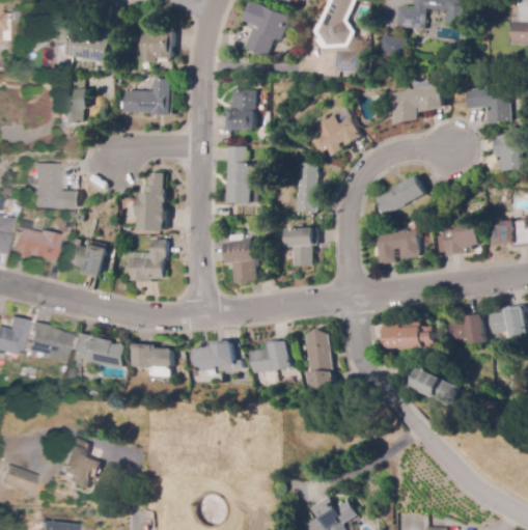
[(242,19),(249,0),(288,16),(287,19),(278,40),(273,37),(266,56),(245,48),(253,25),(241,20),(242,19)]
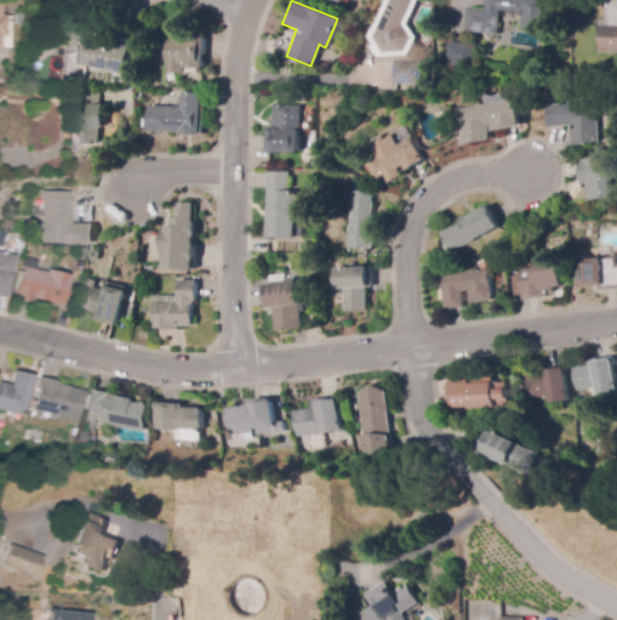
[(377,21),(388,0),(420,0),(409,21),(407,23),(407,24),(416,37),(407,55),(373,57),(367,46),(370,40),(367,37),(371,28),(373,27),(377,21)]
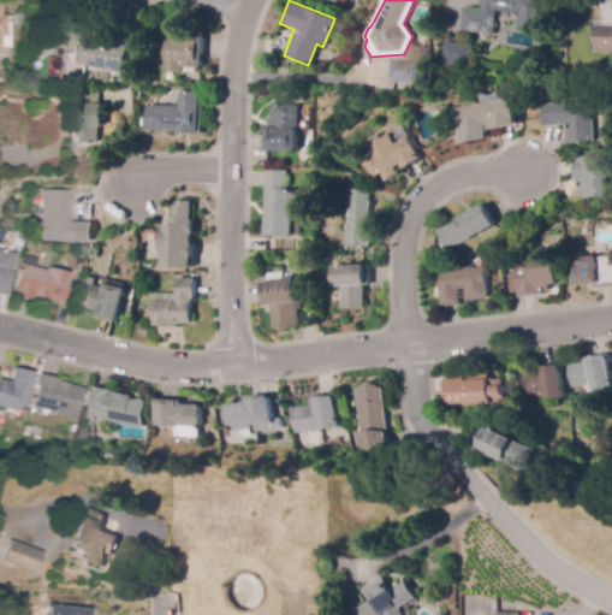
[(459,21),(461,7),(479,9),(479,0),(535,0),(534,19),(534,30),(533,31),(515,29),(516,21),(516,12),(494,10),(493,21),(492,34),(458,31),(459,21)]
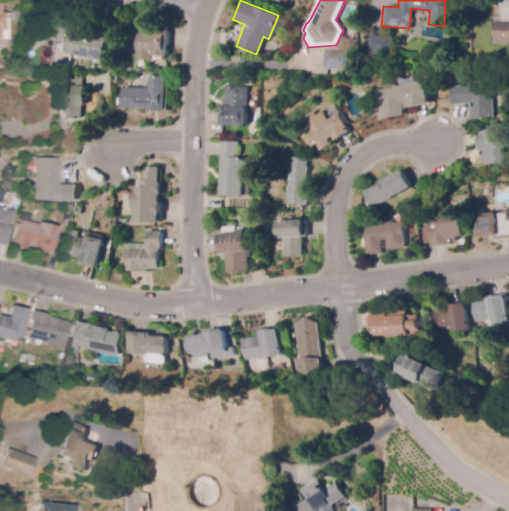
[(493,16),(489,0),(508,0),(508,43),(492,42),(493,20),(493,16)]
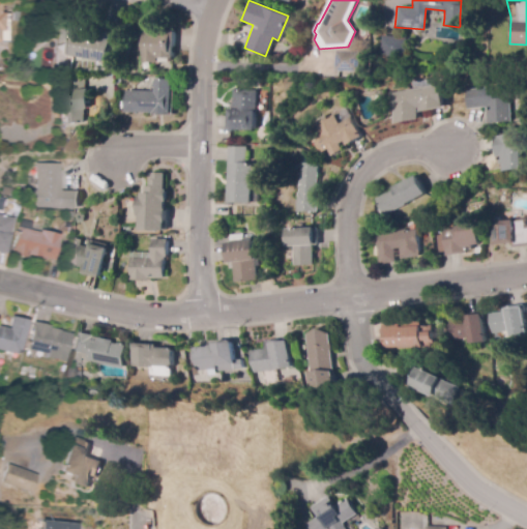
[(155,62),(139,61),(140,32),(148,32),(148,30),(172,30),(171,58),(155,58),(155,62)]
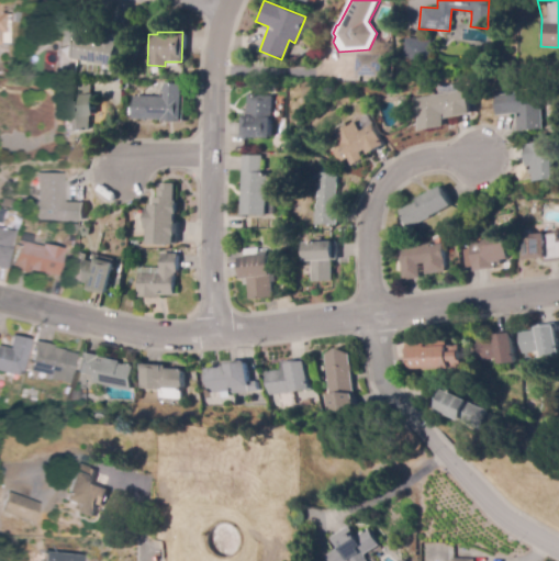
[(115,66),(64,57),(66,42),(71,43),(74,34),(102,38),(103,33),(120,35),(115,66)]
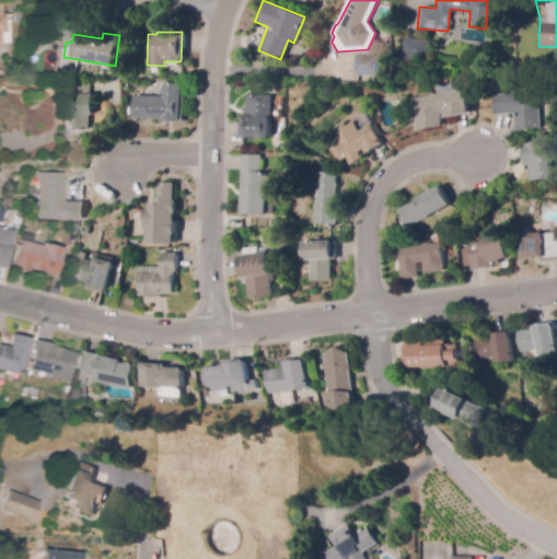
[(427,60),(399,58),(401,37),(428,39),(427,60)]
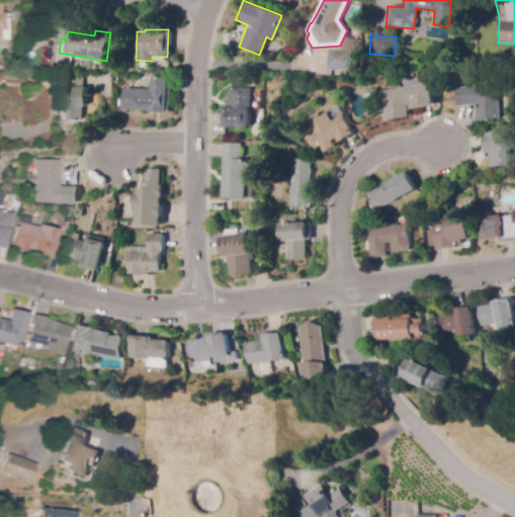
[(351,70),(328,70),(327,50),(351,50),(351,51),(356,51),(356,68),(351,68),(351,70)]
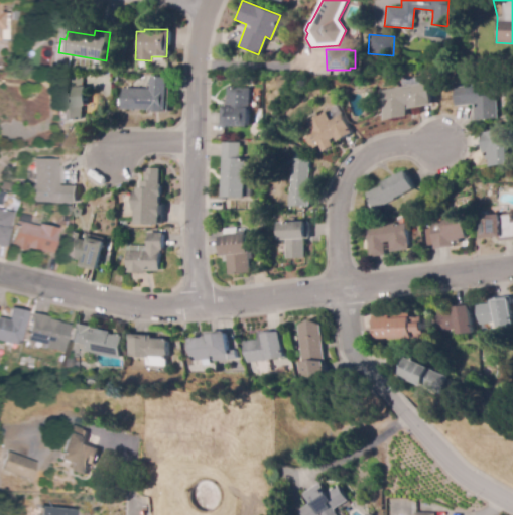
[(61,120),(61,114),(59,114),(58,105),(60,105),(59,87),(61,87),(60,75),(77,74),(77,86),(83,86),(84,106),(80,106),(80,119),(61,120)]
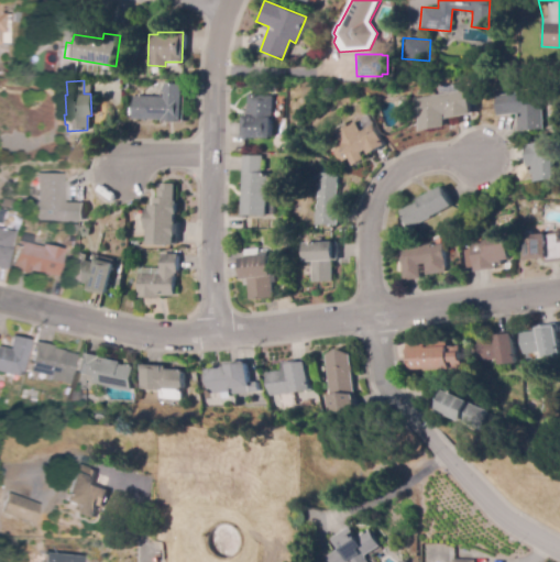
[(182,121),(163,121),(163,119),(130,119),(130,96),(163,96),(163,83),(182,83),(182,121)]
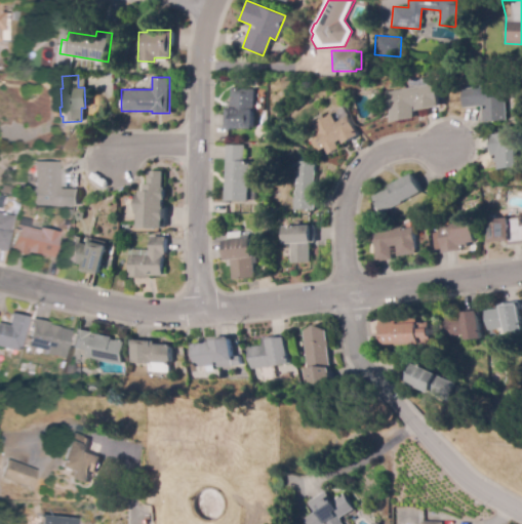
[(391,122),(386,92),(432,83),(437,106),(414,111),(413,106),(412,107),(414,118),(391,122)]
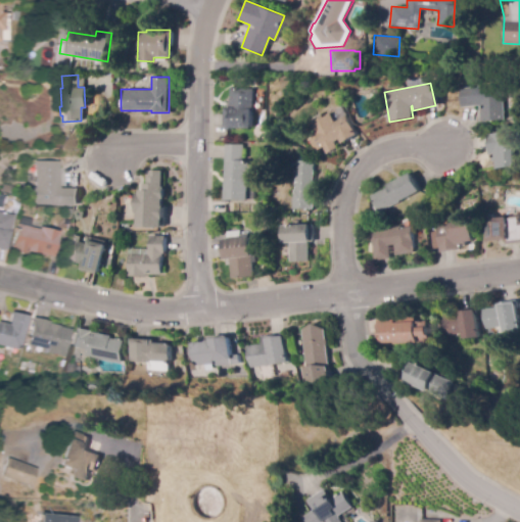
[(478,123),(476,105),(458,107),(455,88),(498,83),(502,120),(478,123)]
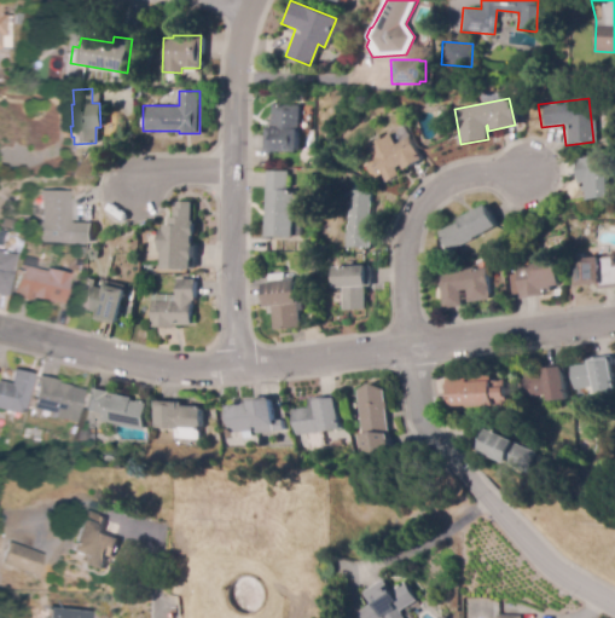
[(273,152),(262,152),(262,127),(270,127),(270,122),(271,122),(271,105),(296,105),(296,152),(273,151),(273,152)]
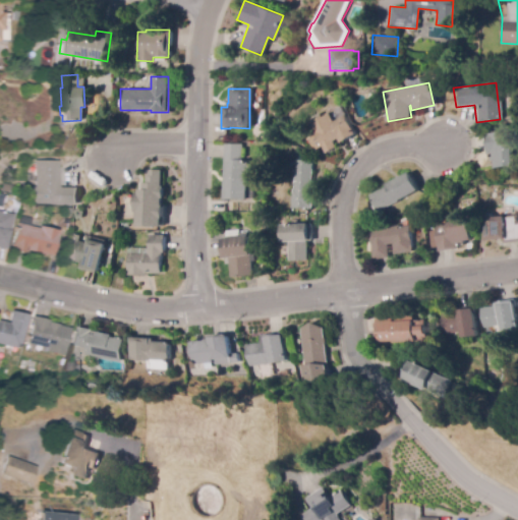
[(324,155),(321,149),(314,152),(306,139),(314,134),(307,124),(326,112),(332,121),(343,114),(355,133),(340,143),(337,138),(333,141),(337,147),(324,155)]
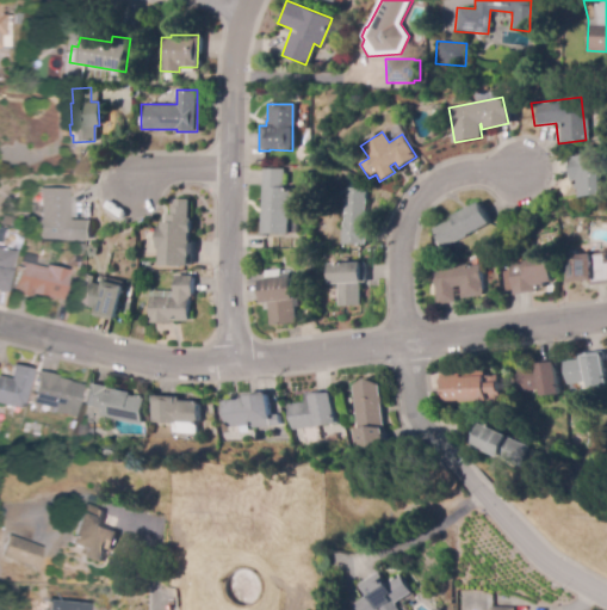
[(577,198),(575,189),(573,189),(567,158),(595,152),(602,193),(577,198)]
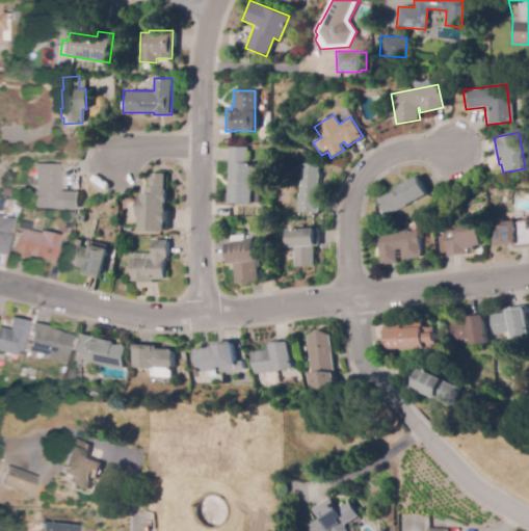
[(249,204),(227,203),(227,147),(245,147),(245,164),(249,164),(249,166),(258,166),(258,184),(249,184),(249,204)]
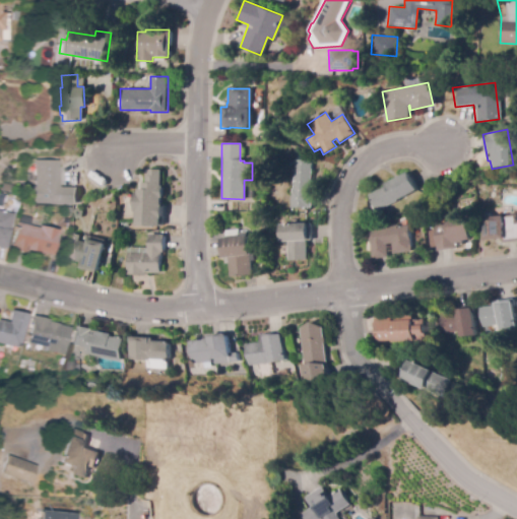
[(75,204),(34,203),(34,200),(29,200),(29,187),(34,187),(35,159),(57,159),(57,187),(75,187),(75,204)]
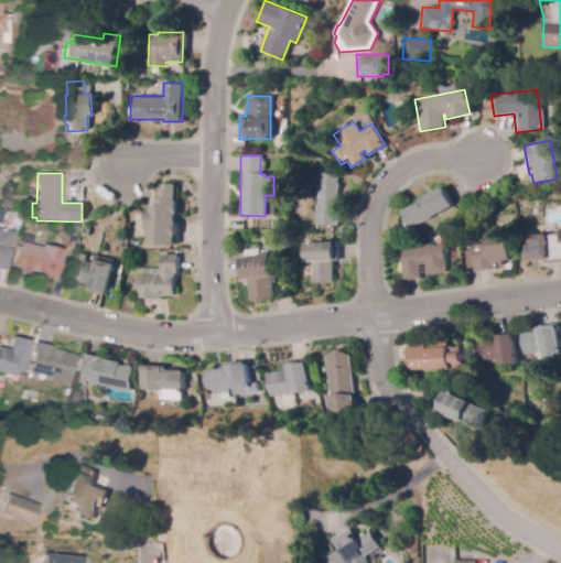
[(336,225),(314,225),(314,205),(315,205),(315,173),(335,173),(335,205),(336,205),(336,225)]
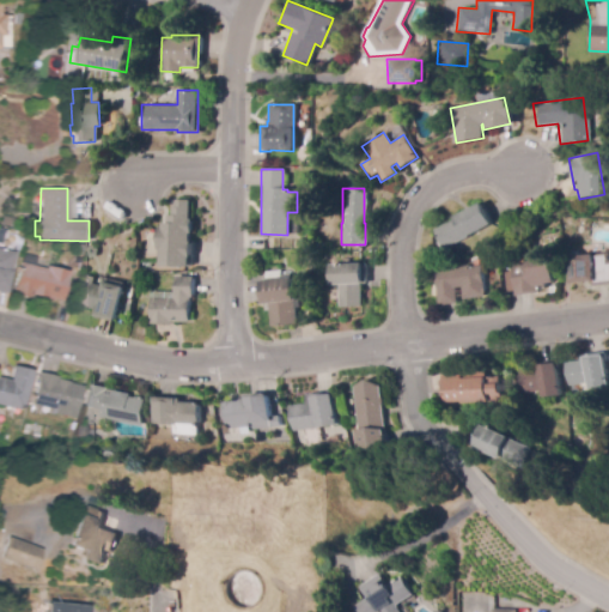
[(188,222),(188,264),(157,264),(157,250),(153,250),(153,226),(157,226),(157,223),(165,223),(165,214),(171,214),(171,207),(175,207),(175,199),(188,199),(188,206),(188,214),(188,222)]
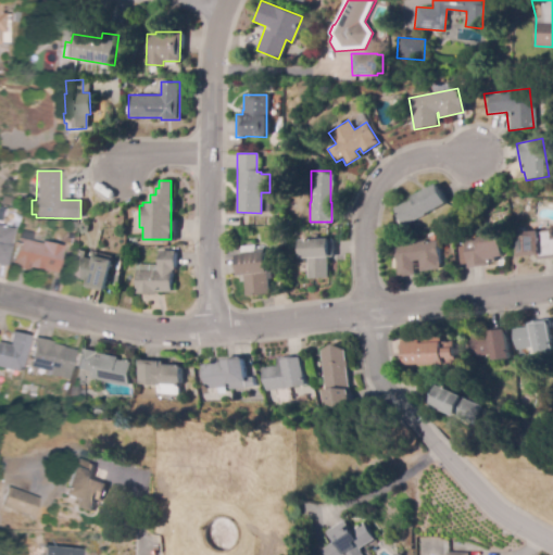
[(403,227),(392,209),(437,184),(447,202),(403,227)]
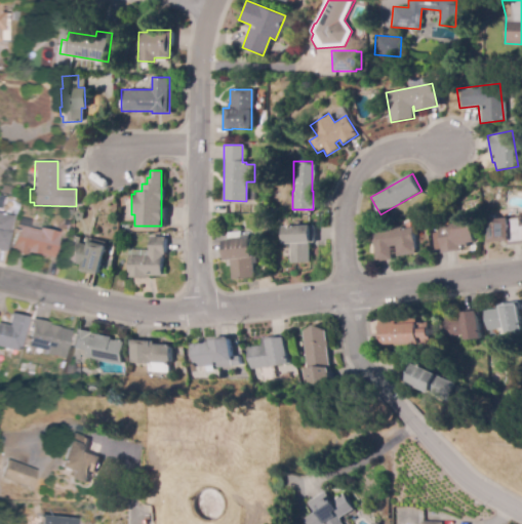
[(1,250),(0,250),(0,213),(10,215),(1,250)]
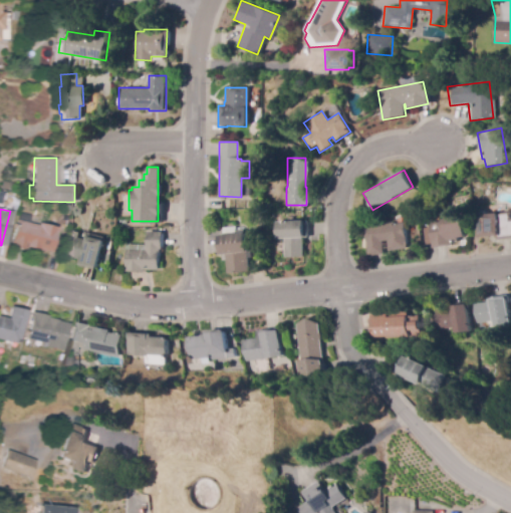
[(510,237),(496,240),(495,235),(477,238),(474,216),(508,211),(509,219),(510,218),(510,237)]
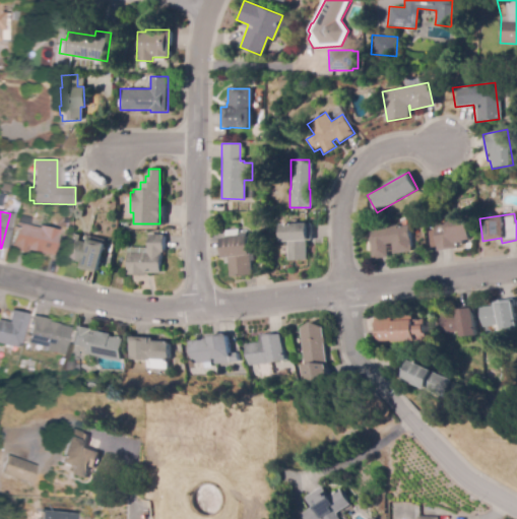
[(434,251),(431,224),(466,219),(469,243),(454,246),(454,248),(434,251)]
